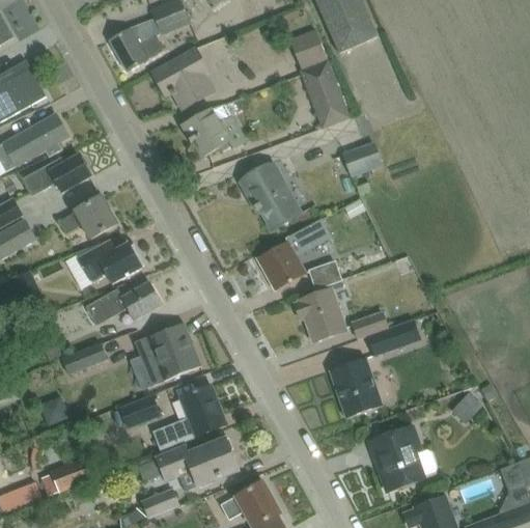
[(160,33),(190,23),(180,0),(171,0),(150,8),(160,33)]
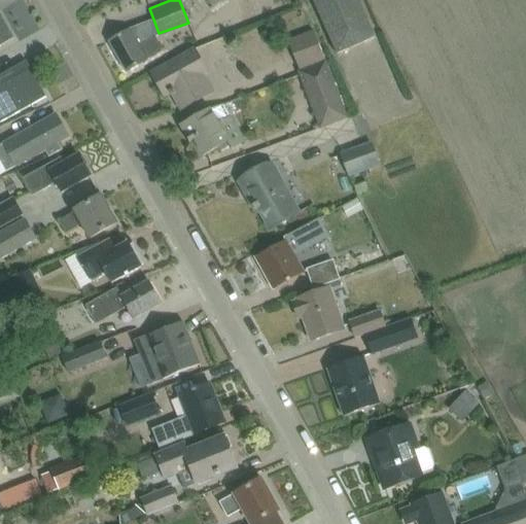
[(374,34),(358,0),(312,0),(335,50),(374,34)]
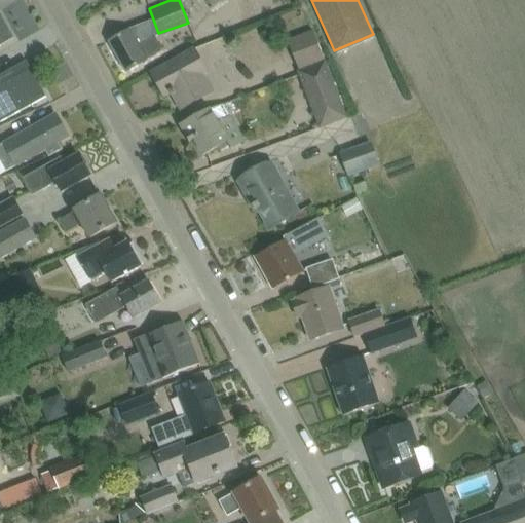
[(0,42),(12,36),(0,13),(0,42)]
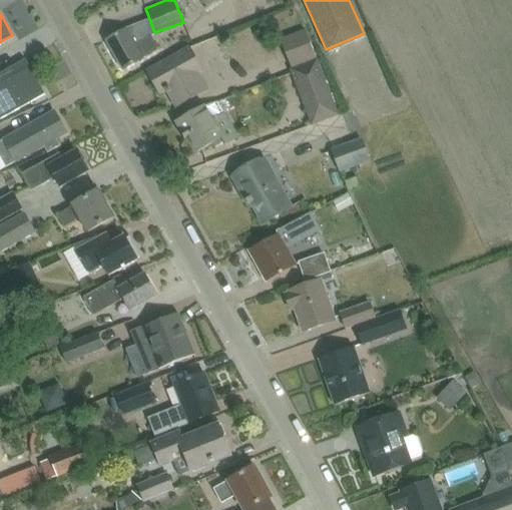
[(125,27),(122,28),(105,38),(121,68),(158,47),(151,34),(134,43),(125,27)]
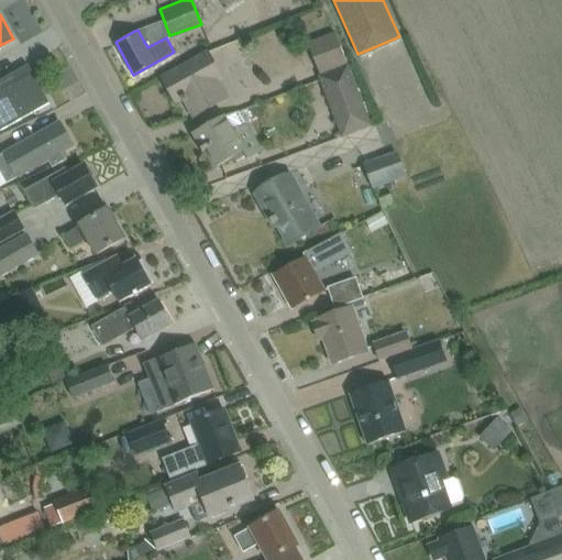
[(346,63),(333,31),(307,41),(319,73),(346,63)]
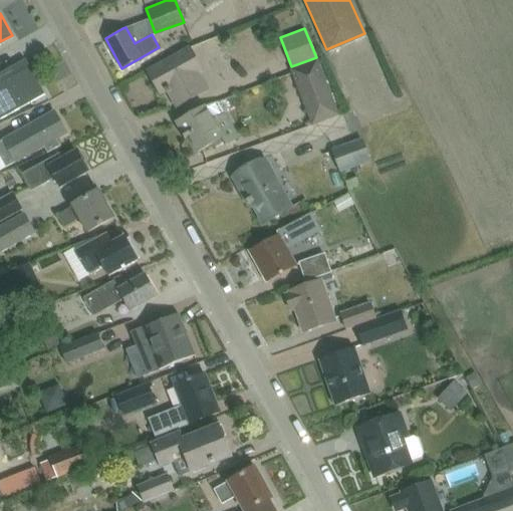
[(148,69),(155,81),(159,90),(164,87),(166,91),(168,90),(176,104),(206,86),(197,70),(201,67),(189,46),(148,69)]
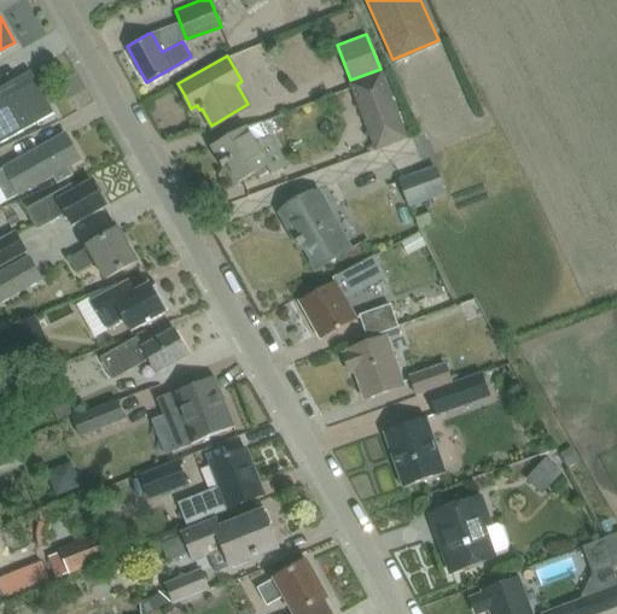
[(0,139),(17,130),(39,118),(40,121),(44,118),(42,116),(53,111),(29,68),(0,83),(0,139)]
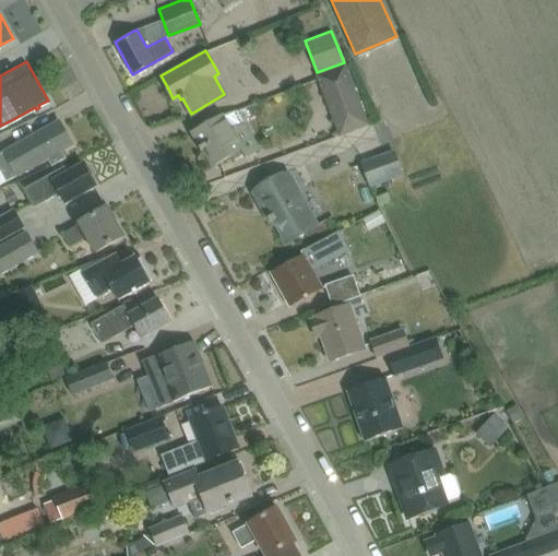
[(315,73),(317,77),(339,133),(367,122),(344,62),(317,72),(315,73)]
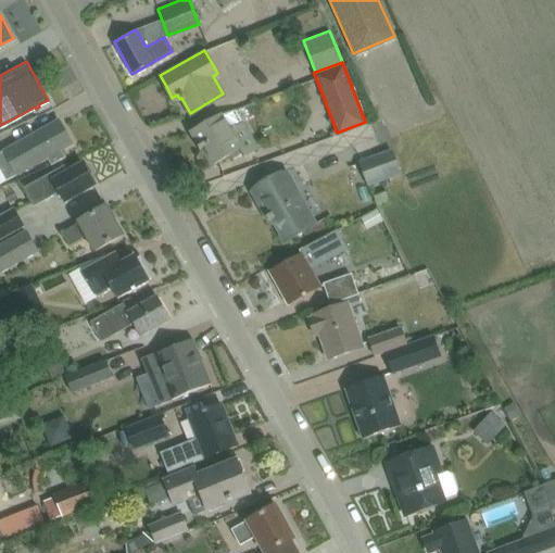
[(210,120),(190,130),(199,143),(197,145),(199,148),(205,145),(214,161),(239,148),(242,154),(256,146),(257,146),(242,120),(235,108),(222,113),(210,120)]
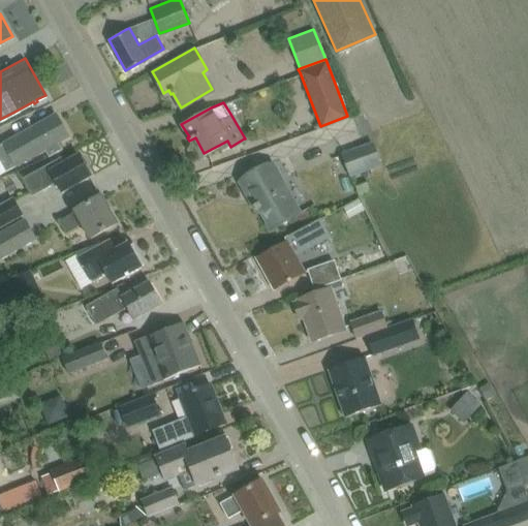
[(55,112),(3,142),(0,143),(0,159),(5,169),(44,147),(49,155),(61,148),(57,141),(68,134),(55,112)]
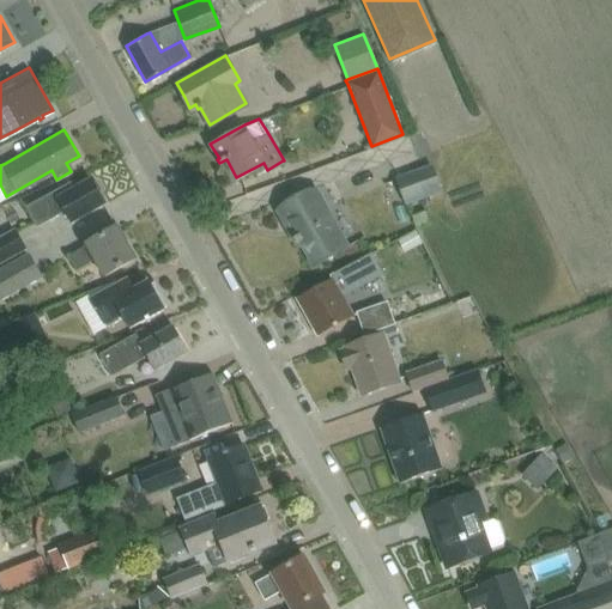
[(442,189),(434,164),(432,160),(394,174),(404,202),(442,189)]
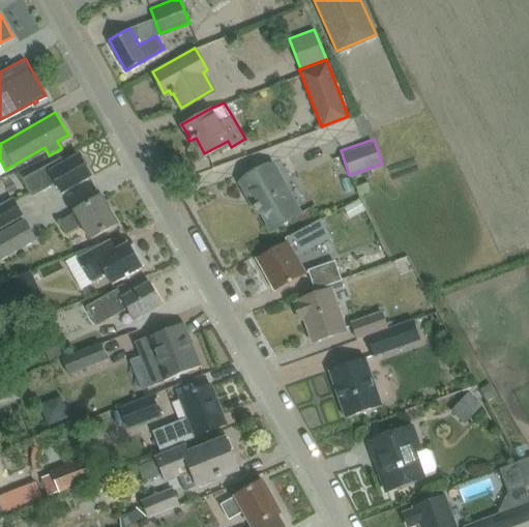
[(61,156),(47,164),(22,177),(30,193),(55,179),(61,191),(90,175),(78,153),(64,160),(61,156)]
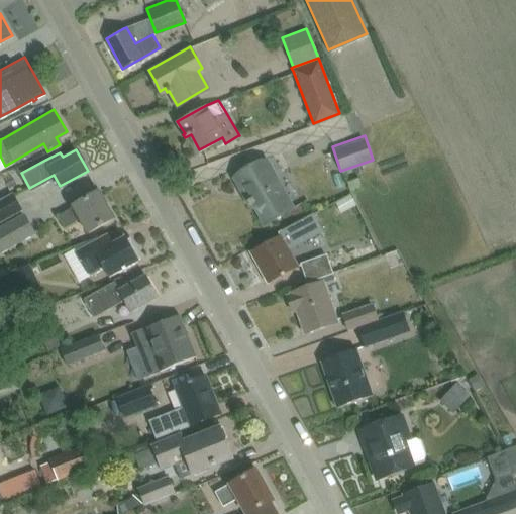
[(248,203),(252,201),(264,222),(292,206),(265,157),(232,175),(240,189),(244,186),(250,197),(246,200),(248,203)]
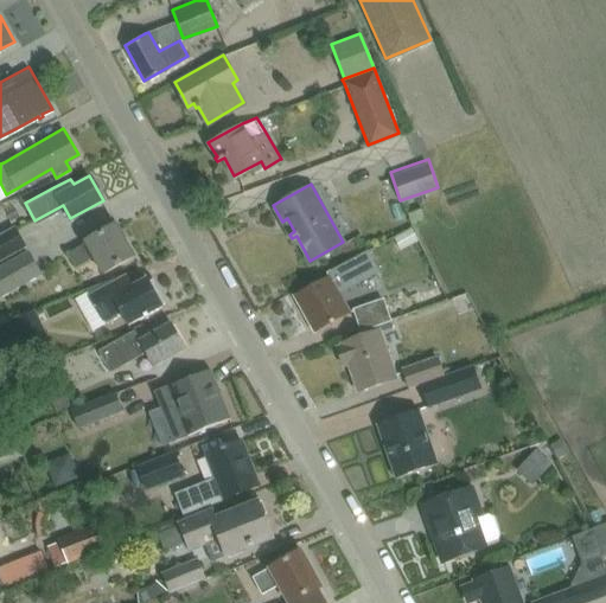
[(420,206),(407,211),(412,223),(423,218),(420,207),(420,206)]
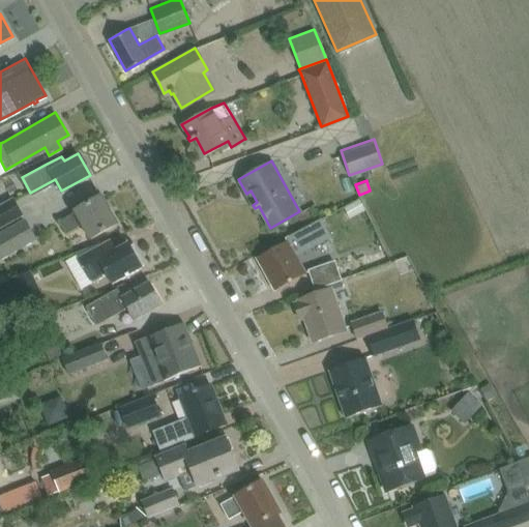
[(100,195),(58,218),(65,232),(81,223),(89,237),(116,222),(100,195)]
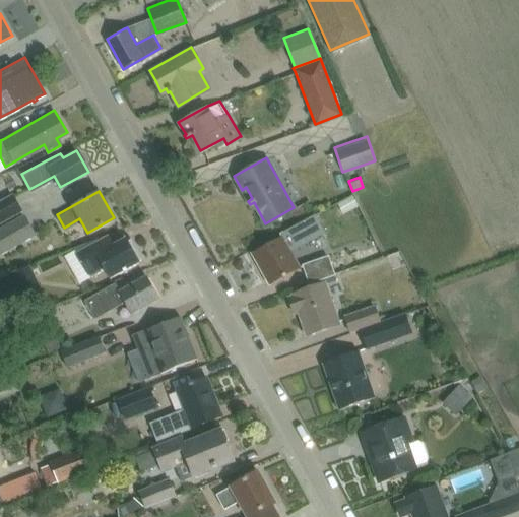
[(0,220),(20,209),(11,193),(0,199),(0,220)]
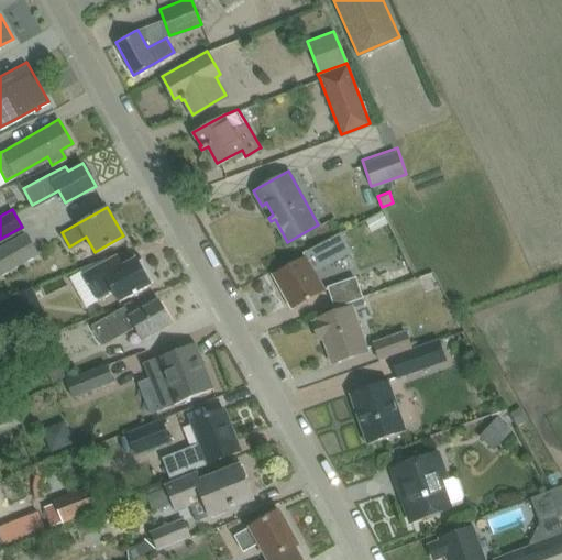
[(381,209),(364,218),(371,229),(387,220),(381,209)]
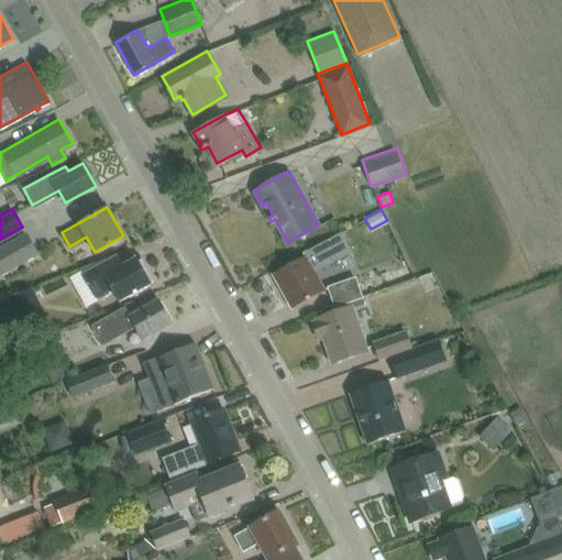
[(309,296),(310,295),(324,287),(313,268),(349,250),(339,231),(302,251),(305,254),(272,273),(290,306),(305,298),(306,299),(310,297),(309,296)]
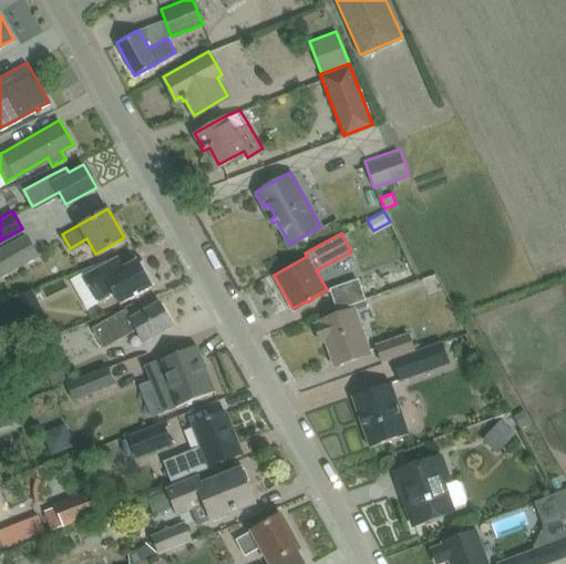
[(0,275),(38,255),(26,234),(0,246),(0,275)]
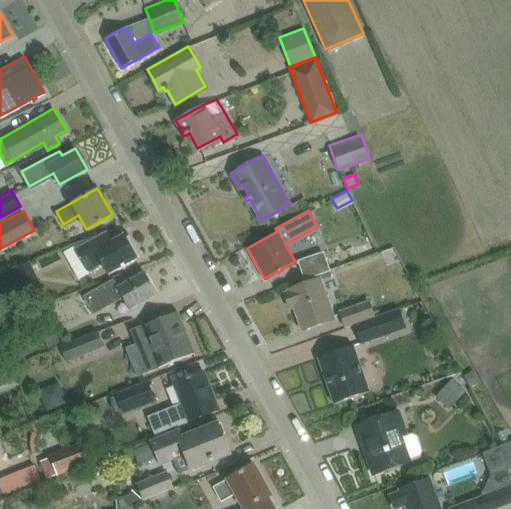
[(74,244),(62,251),(76,277),(88,270),(103,262),(108,272),(121,265),(122,267),(125,266),(124,264),(136,257),(123,233),(111,240),(105,230),(95,234),(73,243),(74,244)]
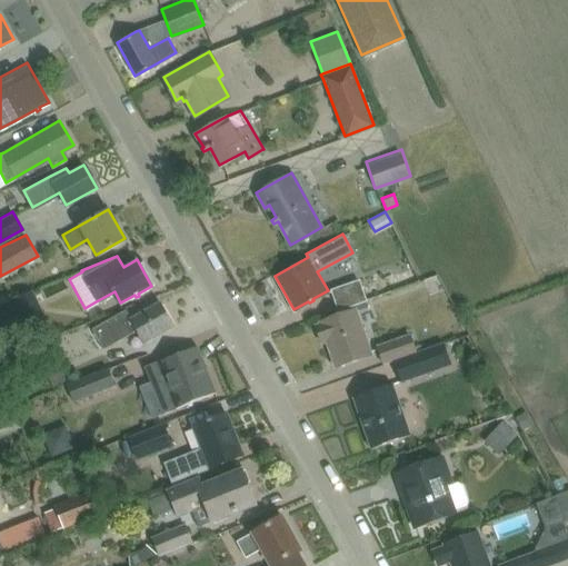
[(358,280),(332,289),(339,307),(365,298),(358,280)]
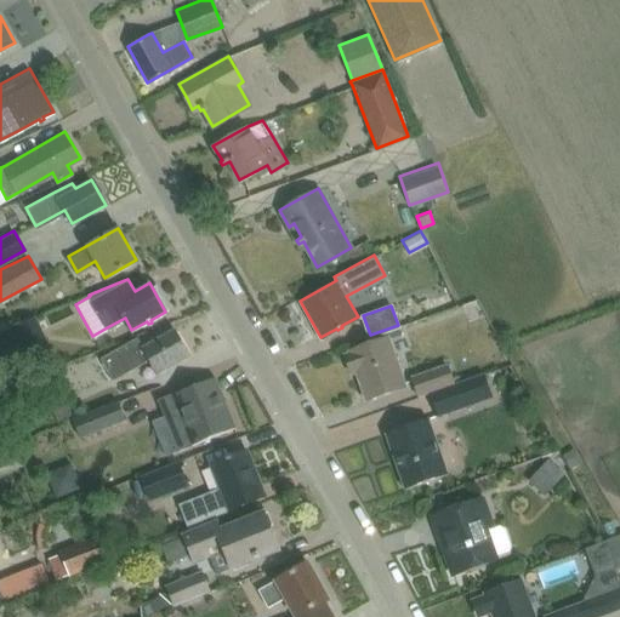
[(32,313),(6,326),(13,341),(22,336),(39,327),(32,313)]
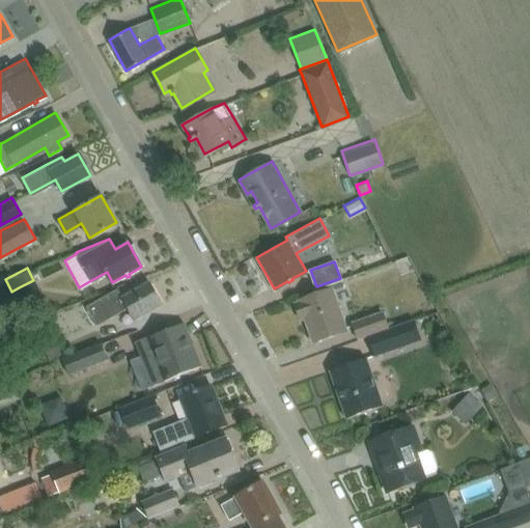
[(127,304),(135,320),(163,304),(148,279),(121,295),(116,285),(84,304),(95,323),(127,304)]
